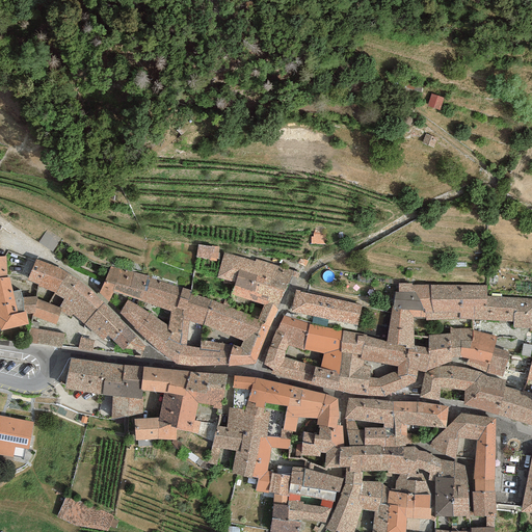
[(443,100),(430,96),(426,108),(440,112),(443,100)]
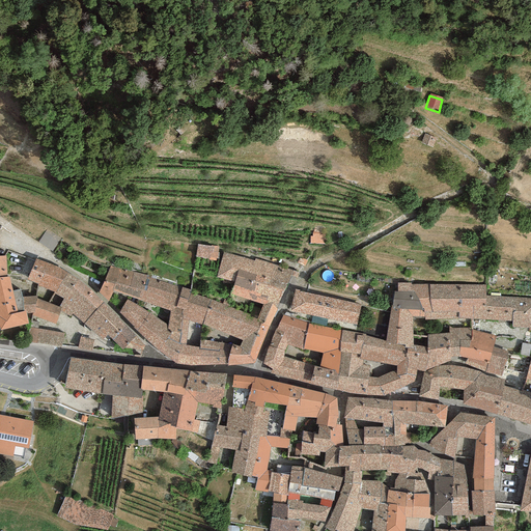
[(438,139),(425,134),(421,144),(434,148),(438,139)]
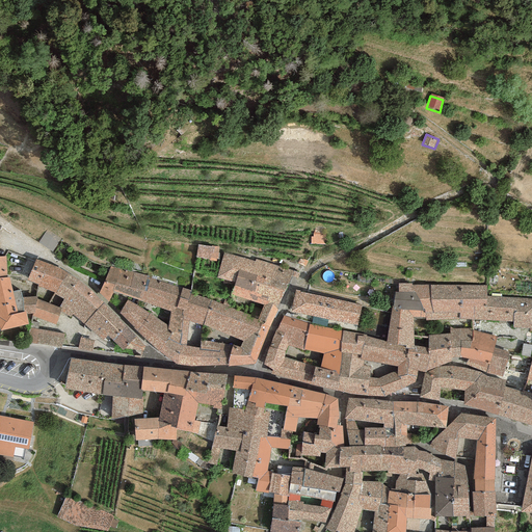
[(49,230),(40,241),(52,249),(60,238),(49,230)]
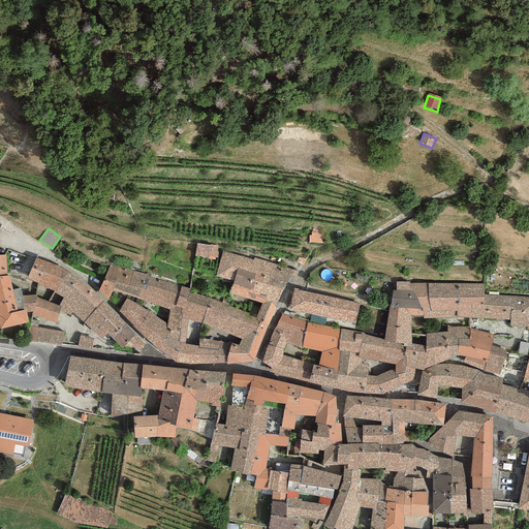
[(210,245),(196,243),(194,256),(216,259),(218,246),(210,245)]
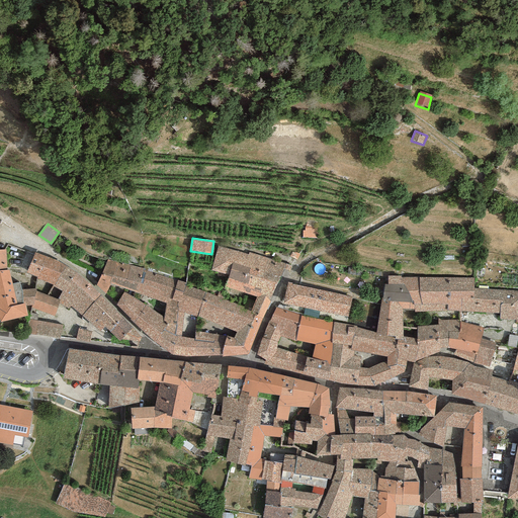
[(248,254),(218,246),(210,270),(229,275),(231,269),(277,283),(282,273),(285,264),(249,252),(248,254)]
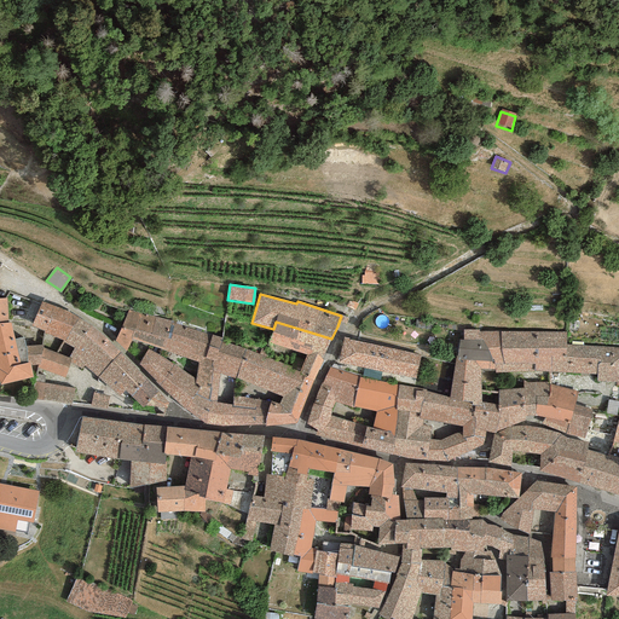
[(69,312),(41,301),(30,325),(45,331),(44,333),(65,341),(79,317),(69,312)]
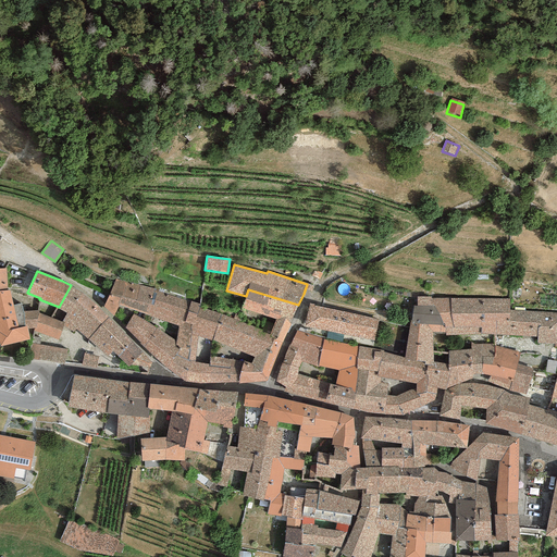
[(119,305),(147,316),(153,289),(155,288),(115,280),(103,307),(113,316),(119,305)]
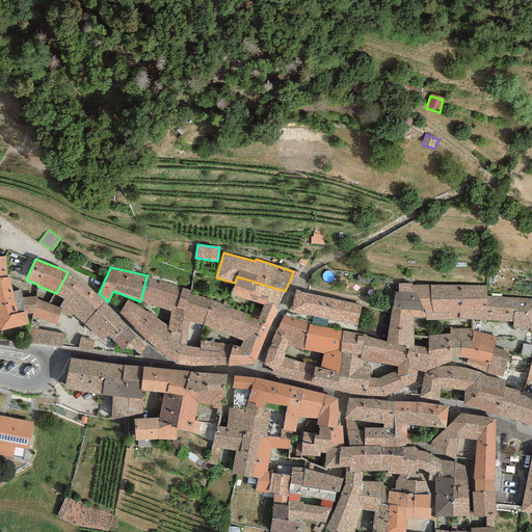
[(84,324),(103,302),(78,281),(68,272),(56,293),(55,294),(63,299),(58,308),(61,308),(60,311),(70,317),(73,314),(84,324)]
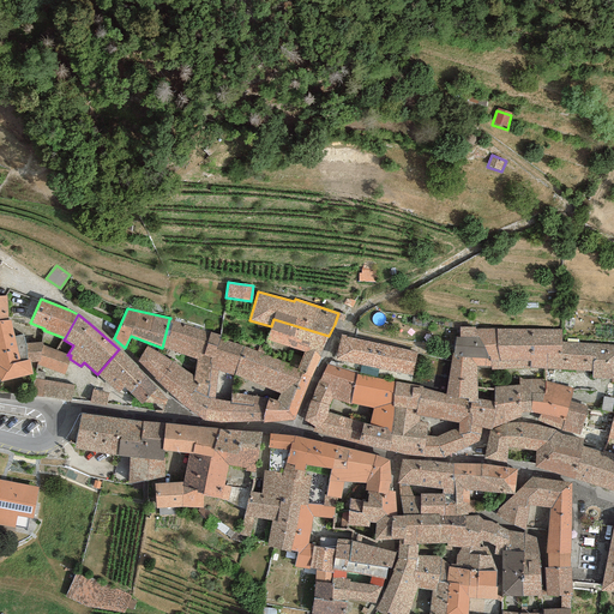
[(169,319),(162,348),(197,360),(192,375),(193,384),(197,385),(193,391),(206,397),(210,365),(210,357),(204,356),(210,332),(169,319)]
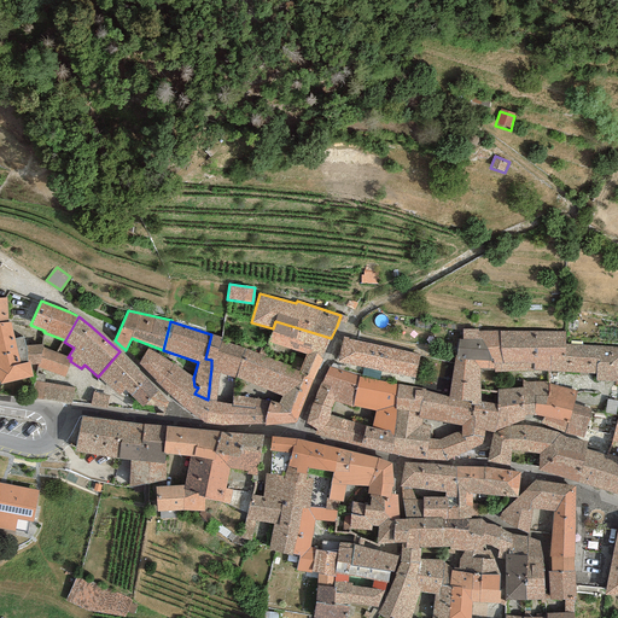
[(275,321),(273,328),(268,343),(305,354),(299,372),(298,373),(313,380),(322,360),(321,359),(331,338),(275,321)]
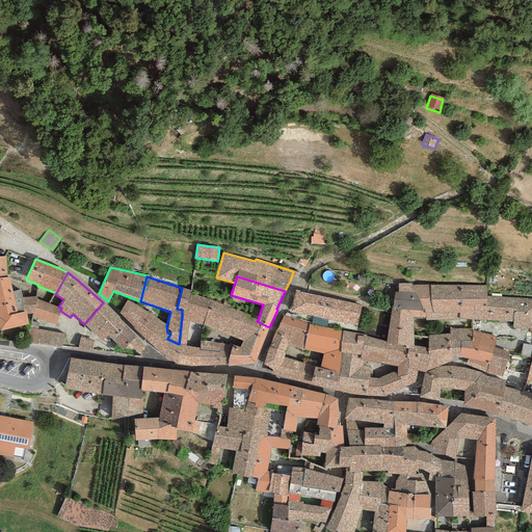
[(0,277),(0,316),(7,315),(8,315),(18,313),(24,312),(22,297),(20,290),(12,292),(9,277),(0,277)]
